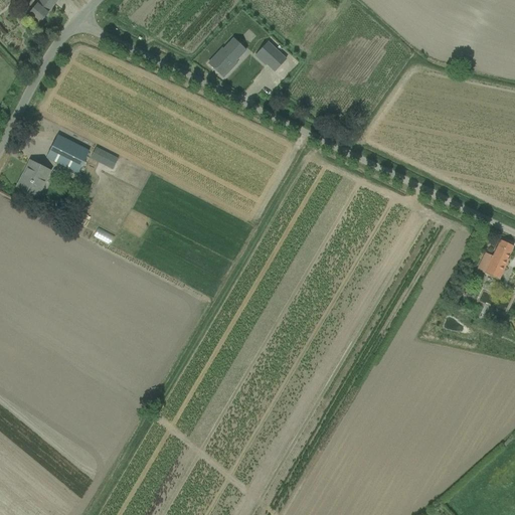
[(39,0),(28,14),(31,17),(39,23),(48,13),(47,13),(58,0),(39,0)]
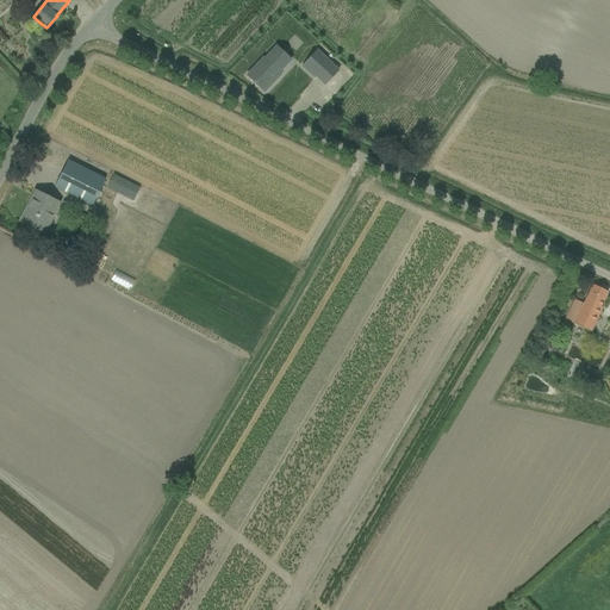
[(309,60),(316,51),(291,27),(284,36),(309,60)]
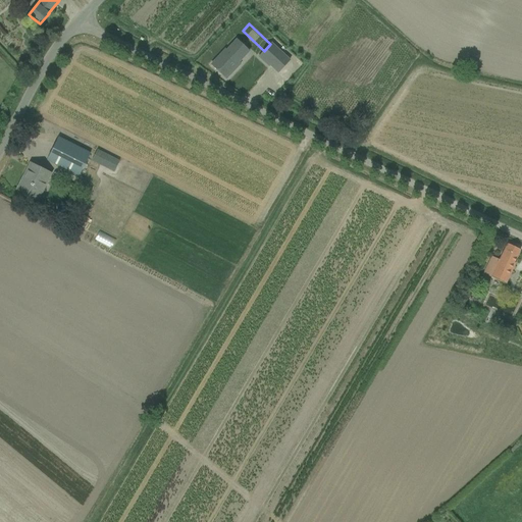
[(249,52),(237,41),(212,66),(220,74),(235,59),(239,62),(249,52)]
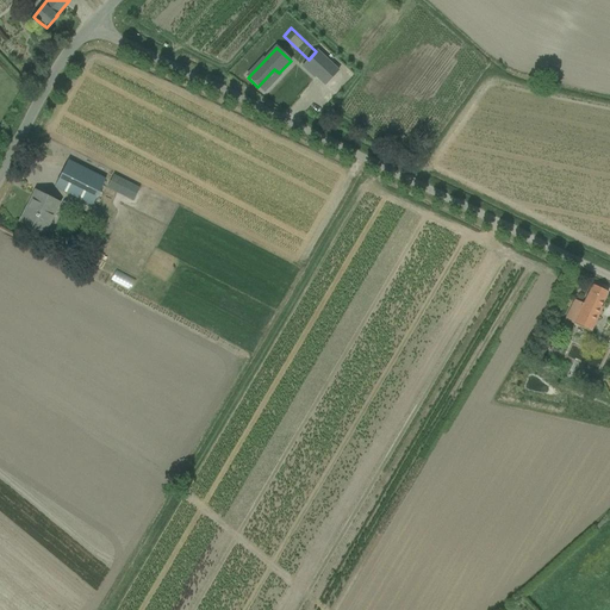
[(317,50),(303,66),(304,66),(309,61),(321,70),(315,76),(324,86),(338,70),(317,50)]
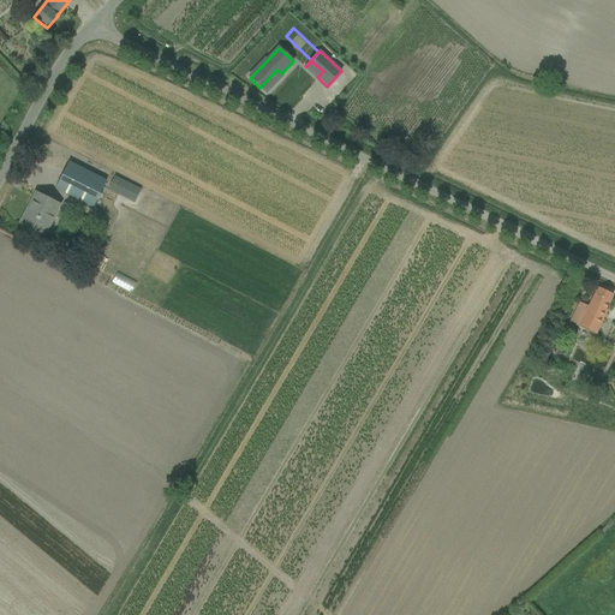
[(287,97),(298,103),(302,97),(291,90),(287,97)]
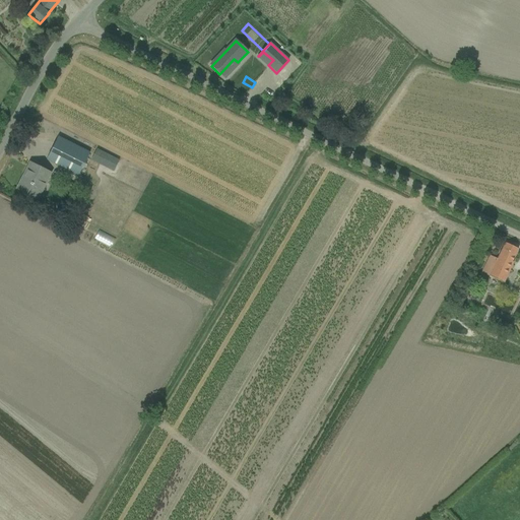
[(89,153),(67,141),(58,137),(47,159),(56,165),(78,176),(89,153)]
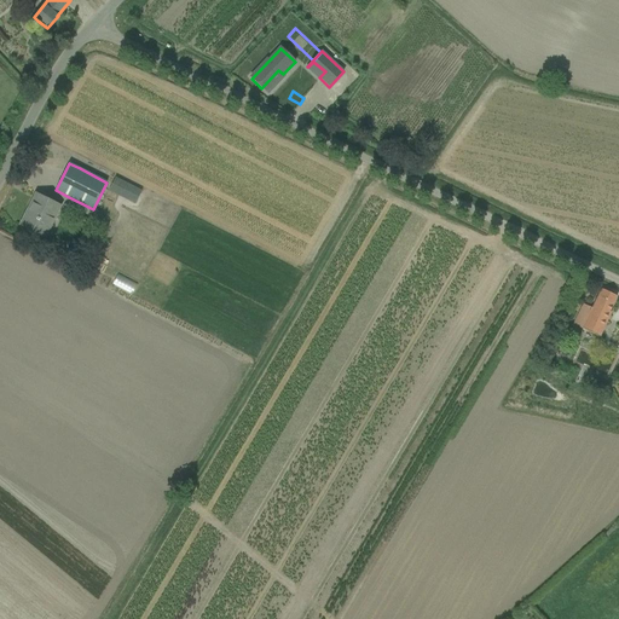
[(136,204),(142,191),(115,178),(109,190),(136,204)]
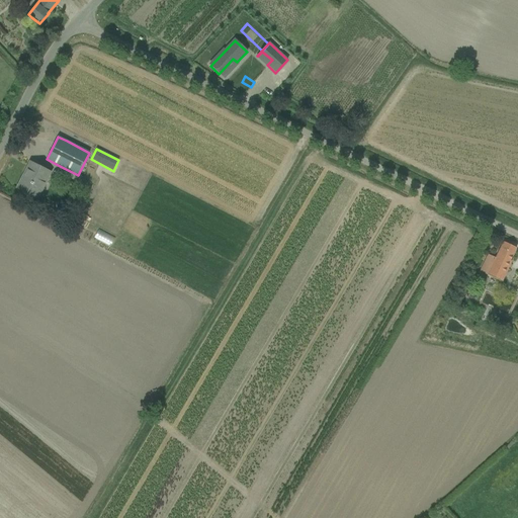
[(51,172),(38,167),(29,162),(25,171),(27,171),(18,189),(16,188),(25,193),(37,199),(51,172)]
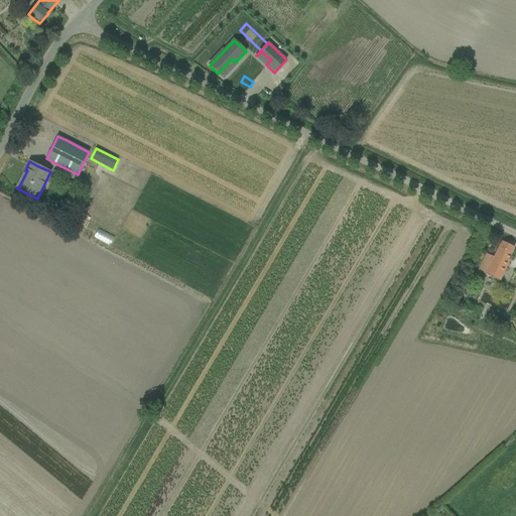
[(508,260),(514,247),(501,241),(493,257),(486,254),(478,271),(500,281),(509,260),(508,260)]
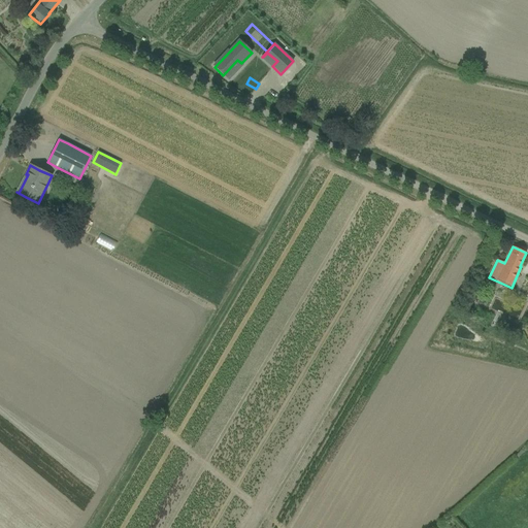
All buildings are outlined.
